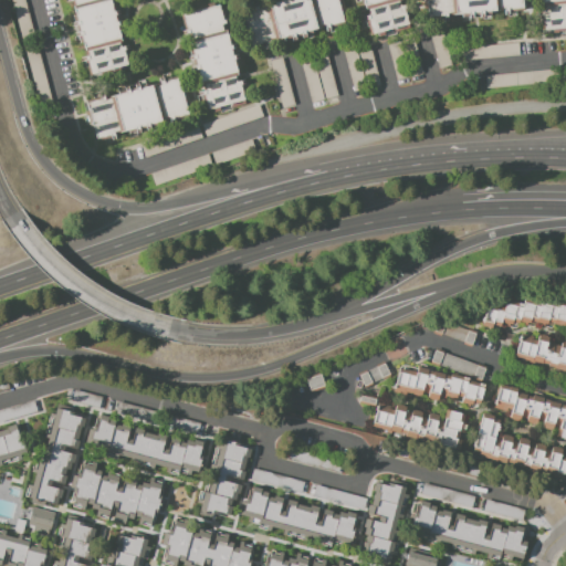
[(23,40),(12,0),(23,0),(33,37),(23,40)]
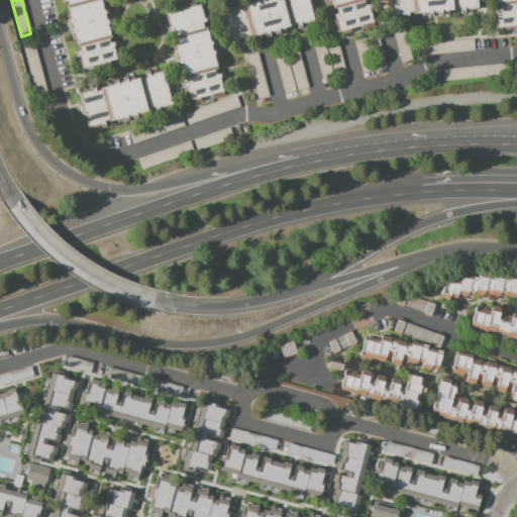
[(68,13),(67,8),(69,8),(69,5),(65,6),(63,0),(61,1),(60,0),(100,0),(103,10),(107,9),(108,13),(104,14),(105,19),(109,18),(110,23),(106,24),(109,34),(108,34),(110,42),(113,41),(113,44),(112,45),(116,59),(114,60),(83,68),(80,55),(75,56),(74,53),(80,50),(78,42),(76,43),(74,32),(68,33),(68,30),(73,29),(71,22),(65,24),(63,15),(68,13)]
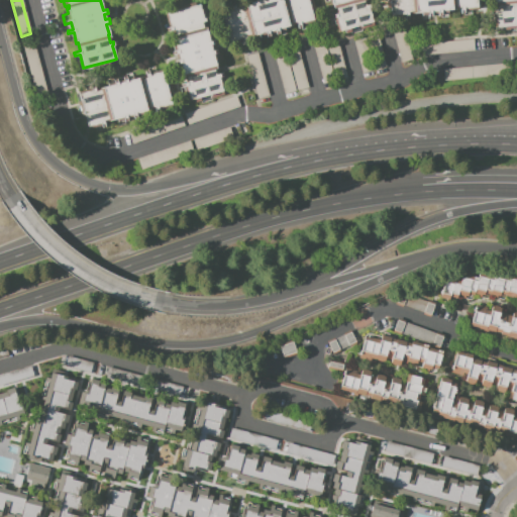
[(307,0),(314,21),(307,23),(308,27),(301,29),(300,27),(298,28),(296,24),(284,27),(285,30),(279,31),(279,33),(275,34),(275,32),(269,34),(269,36),(266,36),(266,35),(260,37),(259,35),(246,38),(247,41),(239,43),(238,40),(227,43),(218,11),(229,8),(228,5),(233,4),(234,6),(256,0),(307,0)]
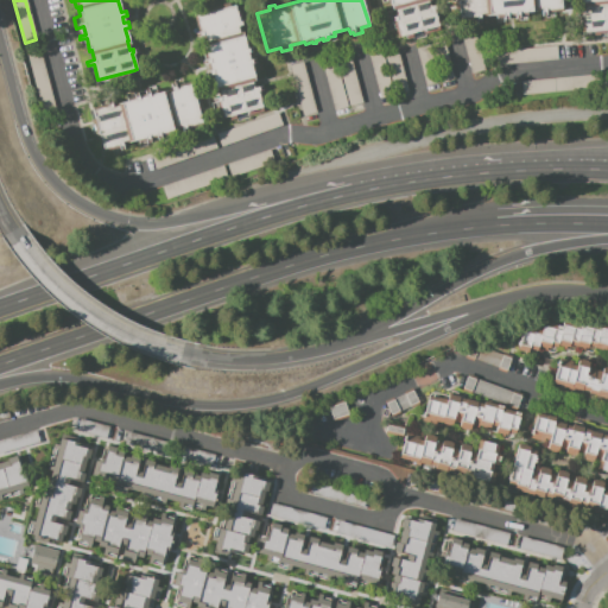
[(430,0),(432,6),(434,5),(435,10),(434,10),(439,30),(405,39),(404,36),(397,38),(394,29),(390,31),(387,23),(390,21),(388,17),(385,18),(384,12),(391,10),(388,1),(386,1),(385,0),(430,0)]
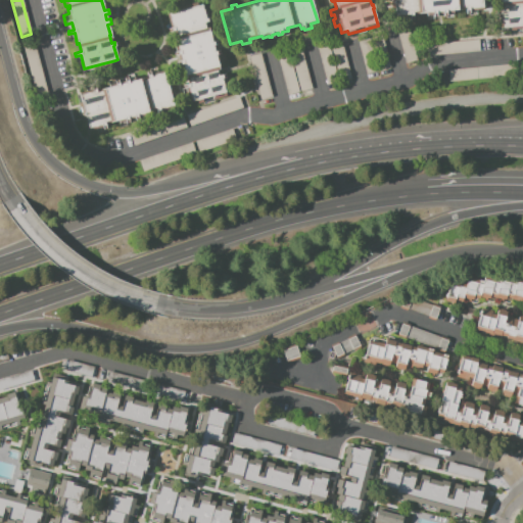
[(392,0),(481,0),(482,10),(470,11),(470,13),(465,13),(465,10),(454,10),(455,12),(452,12),(453,17),(448,17),(448,15),(441,16),(441,13),(437,13),(437,16),(431,16),(431,15),(425,15),(425,14),(413,15),(413,19),(409,19),(409,15),(394,16),(392,0)]
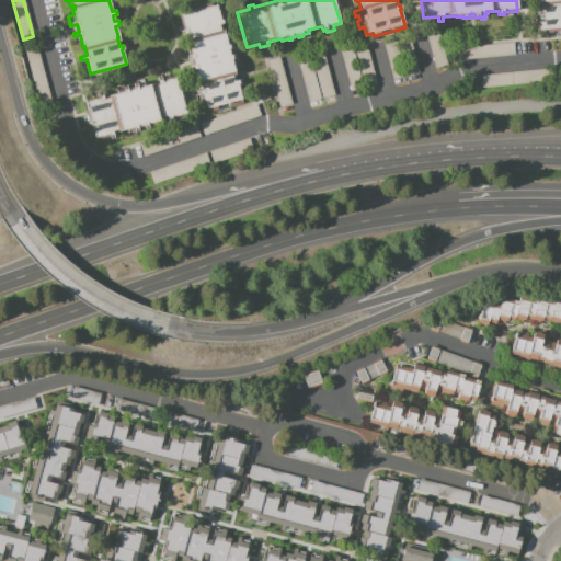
[(560,0),(560,27),(536,30),(535,11),(537,11),(535,0),(560,0)]
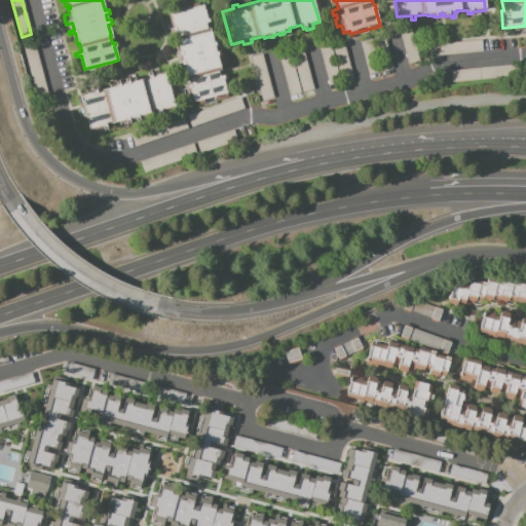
[(167,13),(203,4),(208,19),(209,17),(210,22),(209,23),(214,42),(215,42),(216,45),(214,45),(216,51),(217,51),(218,54),(217,55),(220,70),(219,70),(220,76),(223,75),(228,97),(214,100),(215,102),(204,105),(203,103),(192,106),(186,85),(190,84),(189,78),(187,79),(183,64),(181,65),(178,55),(175,57),(172,47),(176,46),(172,29),(167,30),(165,23),(170,22),(167,13)]
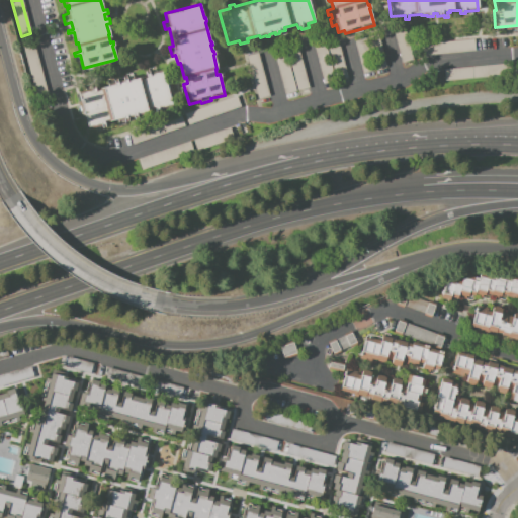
[(392,31),(404,28),(412,60),(400,63),(392,31)]
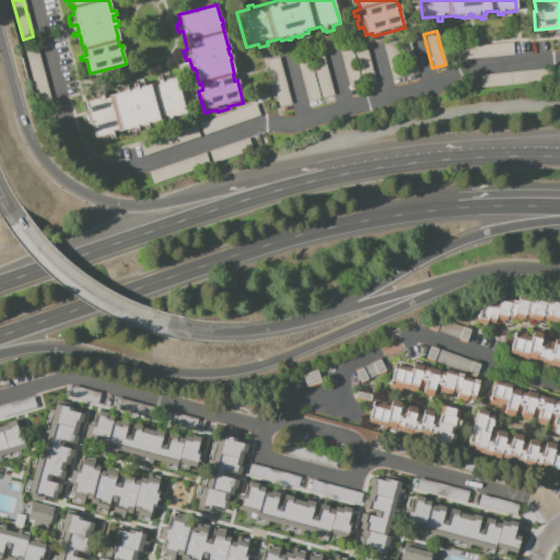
[(37,97),(23,44),(35,41),(49,94),(37,97)]
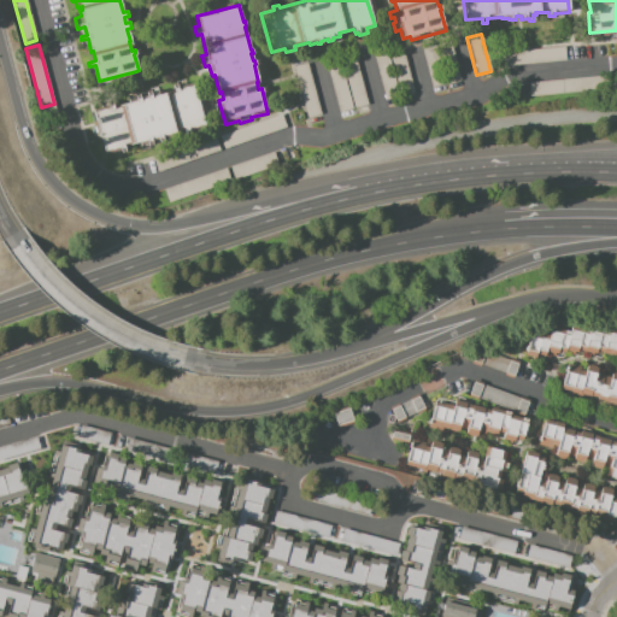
[(422,50),(436,45),(446,82),(432,86),(422,50)]
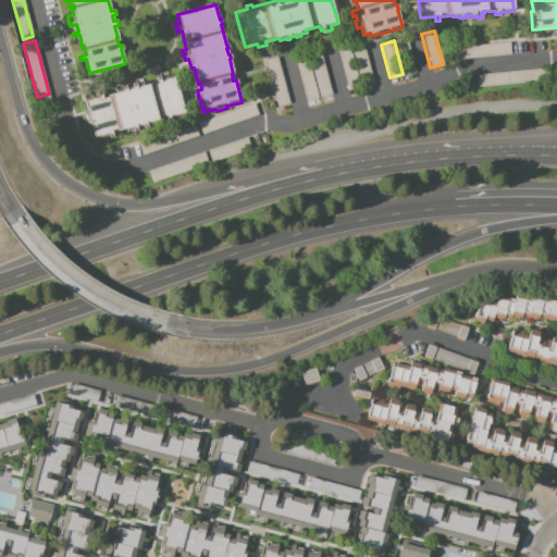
[(335,46),(348,42),(359,86),(347,89),(335,46)]
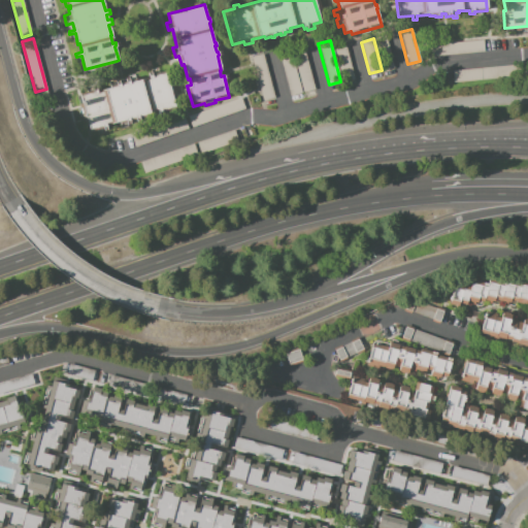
[(435,57),(434,45),(484,40),(486,52),(435,57)]
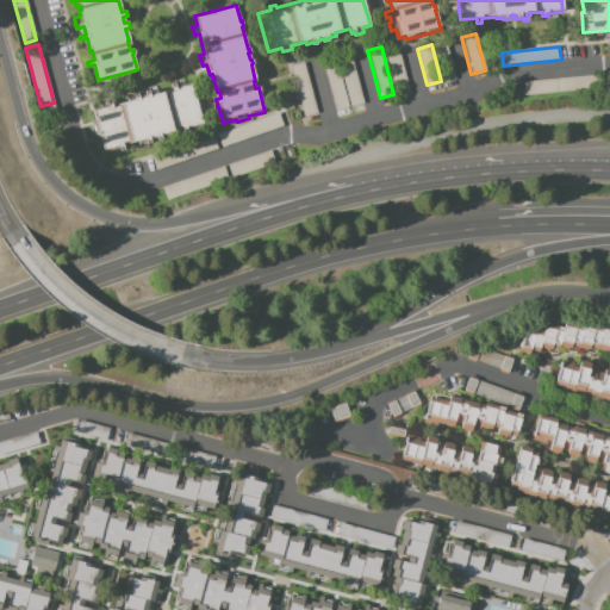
[(350,107),(337,56),(350,53),(363,104),(350,107)]
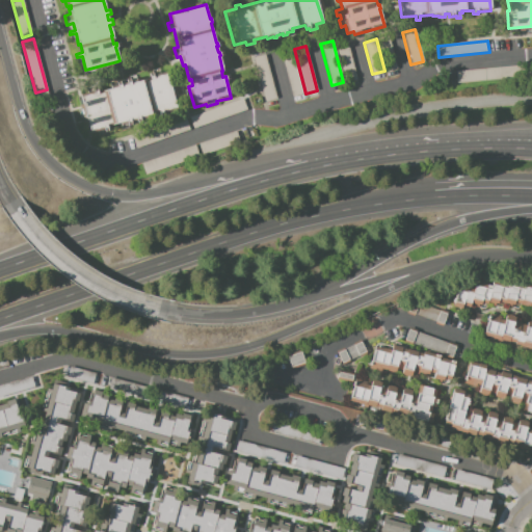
[(281,52),(293,49),(304,94),(292,97),(281,52)]
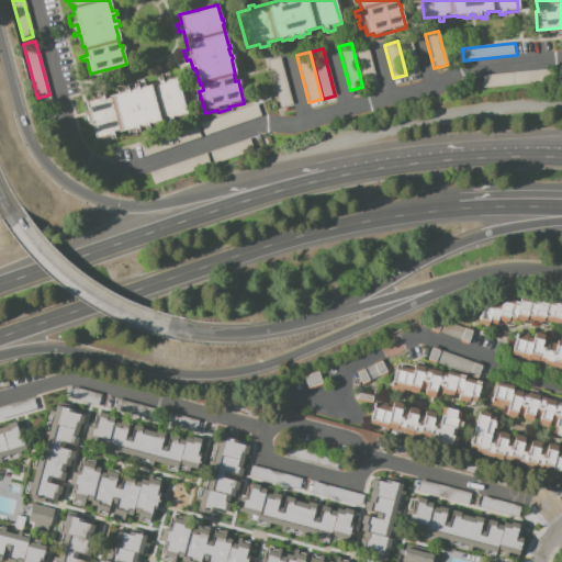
[(279,107),(267,60),(280,57),(292,103),(279,107)]
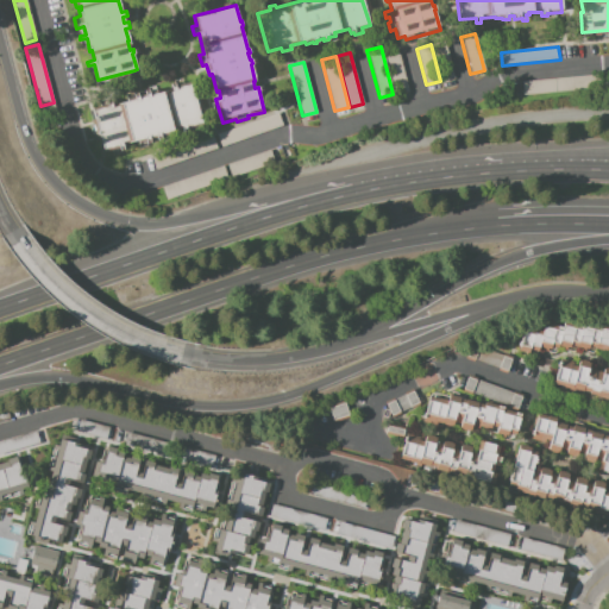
[(556,92),(554,79),(592,75),(594,88),(556,92)]
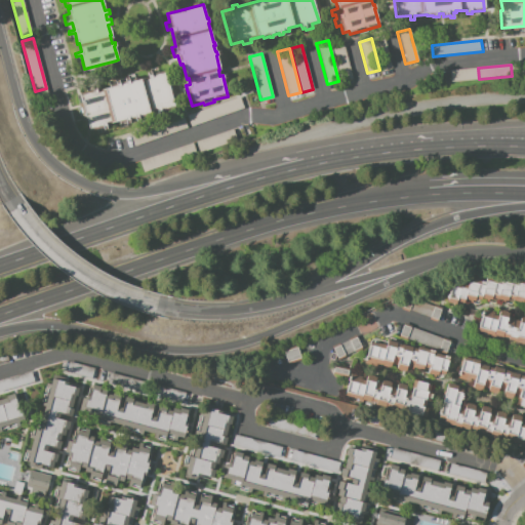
[(450,71),(478,68),(479,79),(451,82),(450,71)]
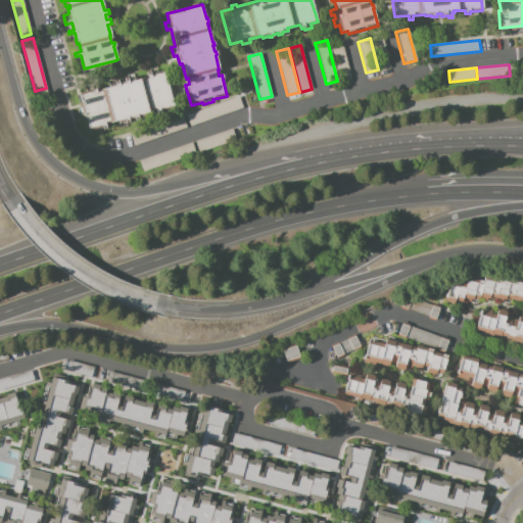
[(165,72),(175,105),(135,116),(135,119),(115,125),(115,122),(105,125),(106,127),(89,131),(89,129),(86,130),(84,123),(82,123),(77,104),(82,103),(80,95),(92,92),(92,90),(96,89),(96,90),(115,85),(114,84),(119,83),(119,85),(125,83),(125,82),(128,81),(129,82),(147,77),(147,76),(150,75),(151,76),(165,72)]
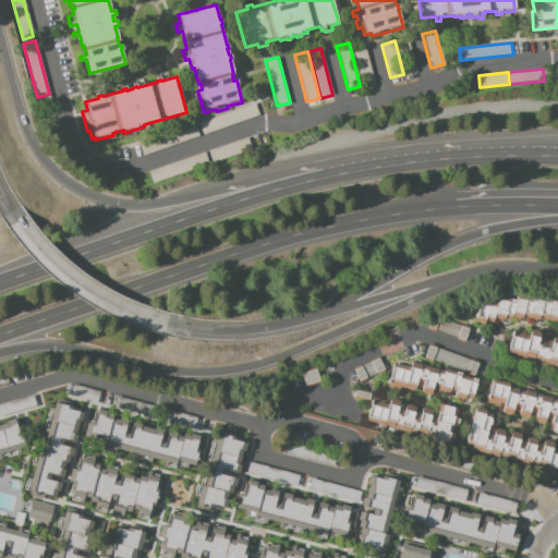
[(203,135),(198,122),(254,104),(258,116),(203,135)]
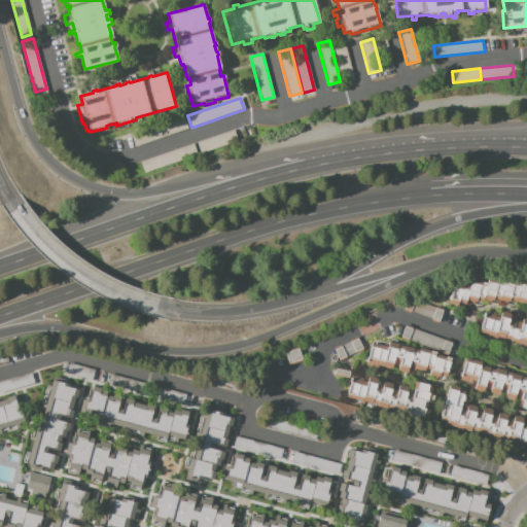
[(134,147),(130,136),(184,117),(188,129),(134,147)]
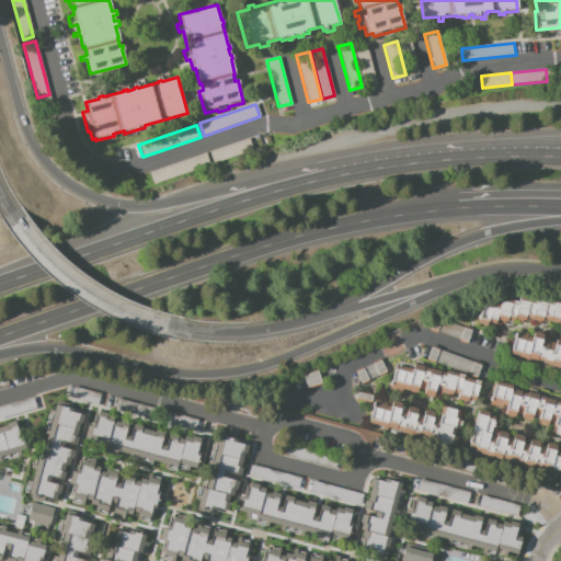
[(209,152),(249,138),(253,149),(213,163),(209,152)]
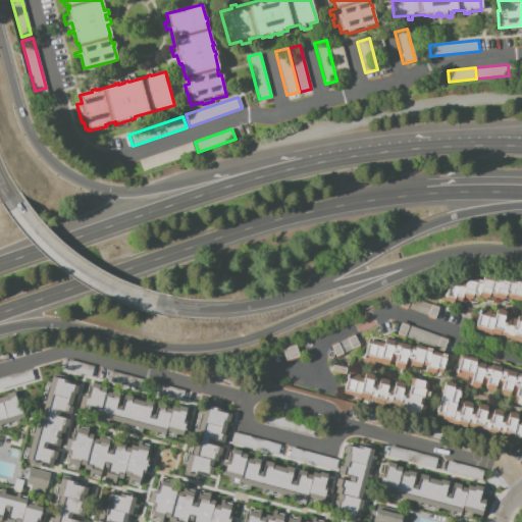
[(521,282),(464,277),(464,285),(445,283),(444,302),(460,303),(460,296),(521,301),(521,282)]
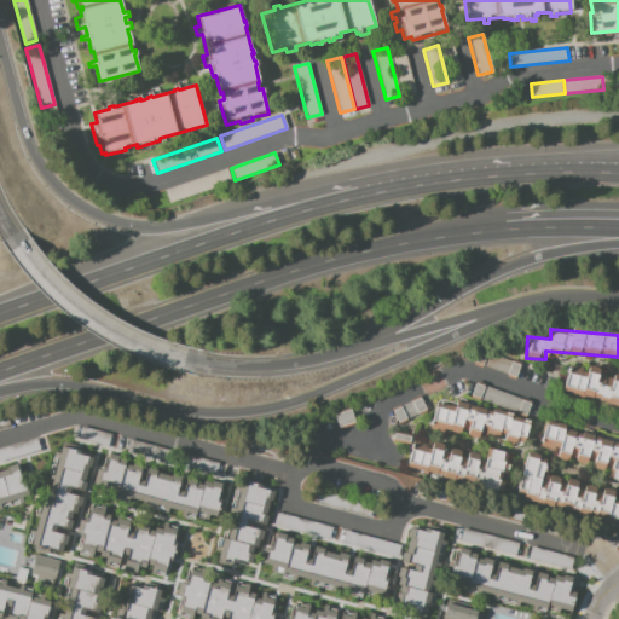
[(618,405),(618,376),(612,376),(613,374),(586,368),(586,370),(566,366),(560,394),(618,405)]
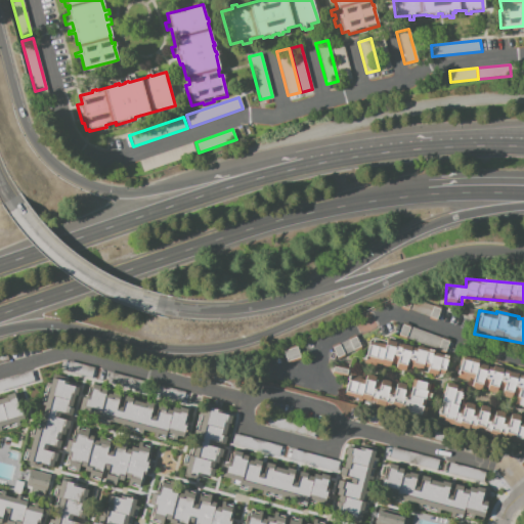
[(363,360),(442,378),(447,355),(368,338),(363,360)]
